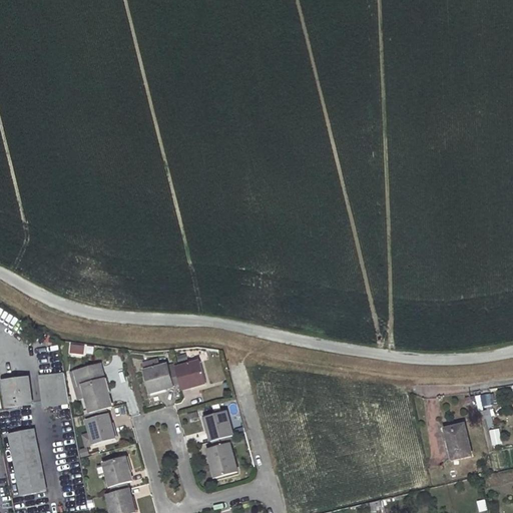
[(83,355),(84,345),(69,343),(68,354),(83,355)]
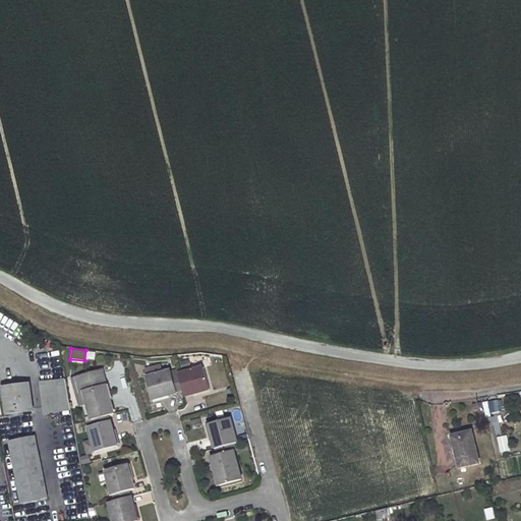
[(204,366),(178,373),(178,374),(182,390),(184,395),(209,389),(204,366)]
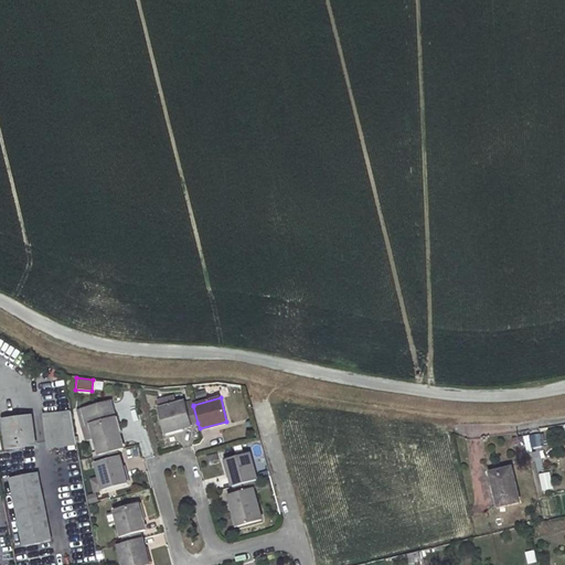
[(110,401),(82,408),(85,424),(91,423),(99,454),(100,454),(118,448),(123,447),(110,401)]
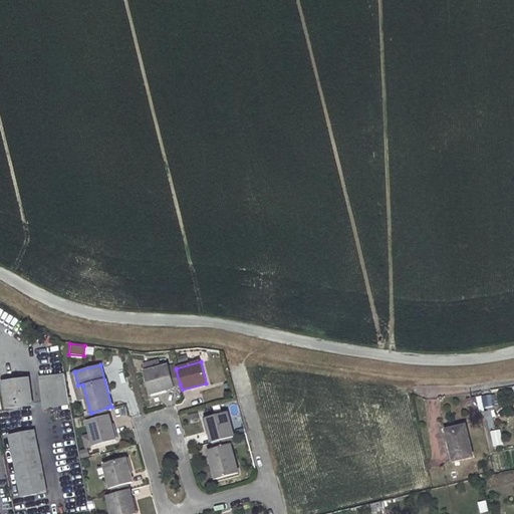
[(168,365),(143,371),(149,394),(173,387),(169,370),(168,365)]
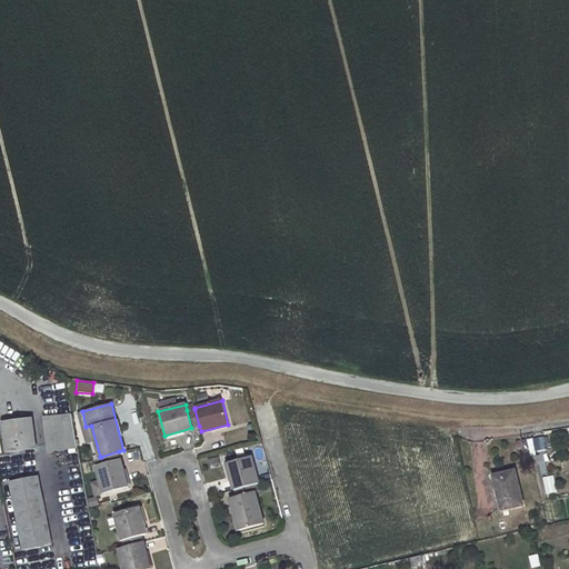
[(195,409),(187,410),(191,428),(199,426),(195,409)]
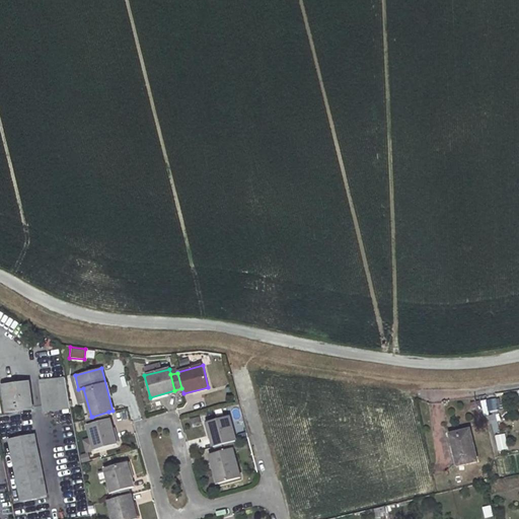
[(56,378),(40,380),(45,412),(70,406),(65,380),(56,382),(56,378)]
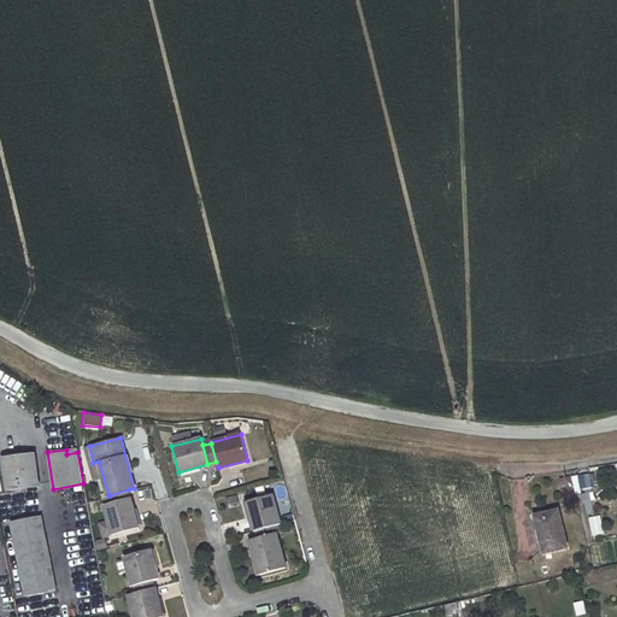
[(34,454),(4,459),(9,489),(40,485),(34,454)]
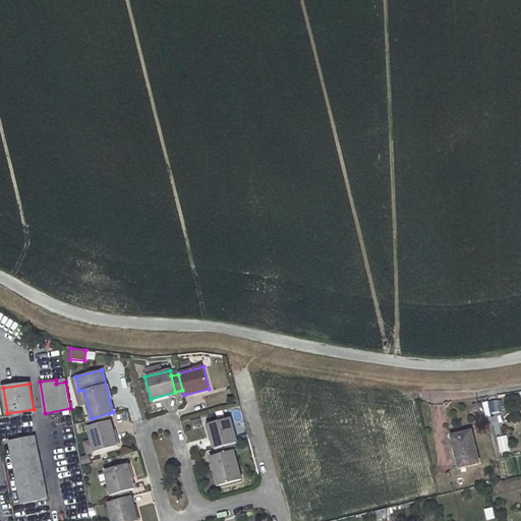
[(501,412),(501,400),(482,401),(483,413),(501,412)]
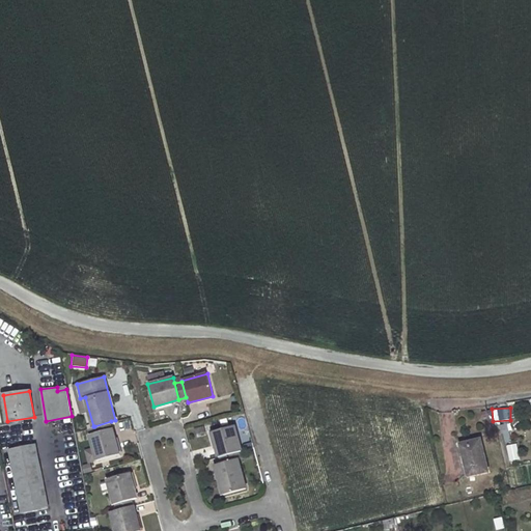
[(111,421),(94,426),(96,431),(112,427),(113,427),(111,421)]
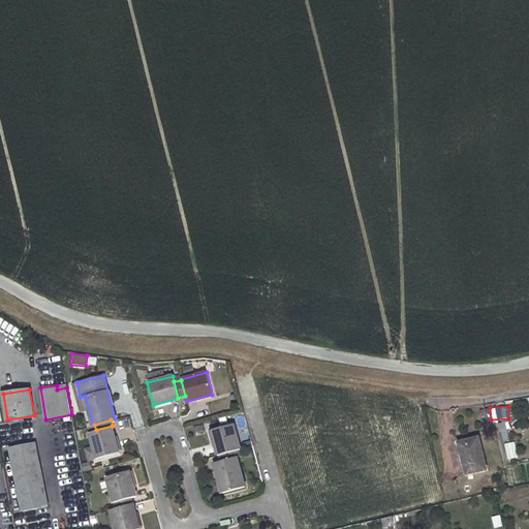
[(507,422),(498,423),(499,441),(509,441),(507,422)]
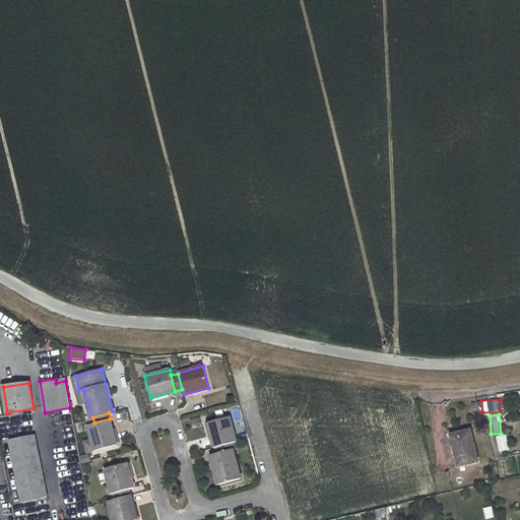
[(229,417),(206,423),(213,448),(230,444),(236,443),(229,417)]
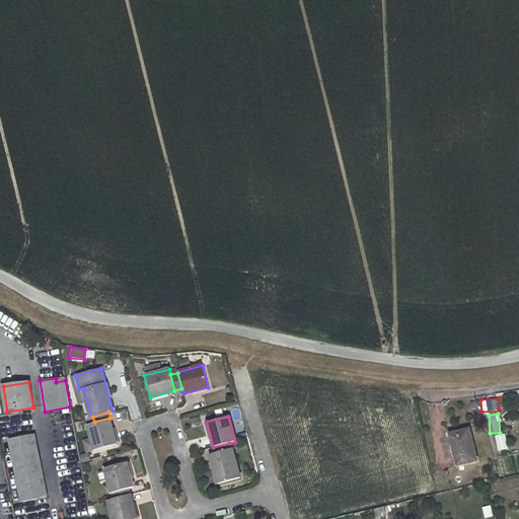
[(94,422),(87,424),(93,449),(116,442),(109,418),(94,422)]
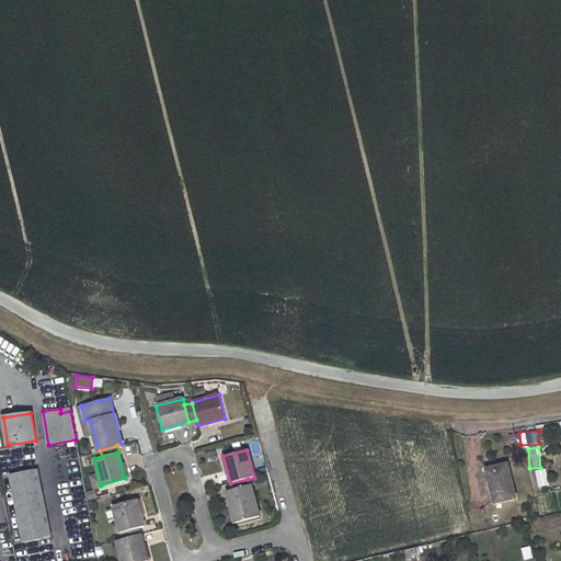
[(506,464),(485,469),(493,502),(515,497),(506,464)]
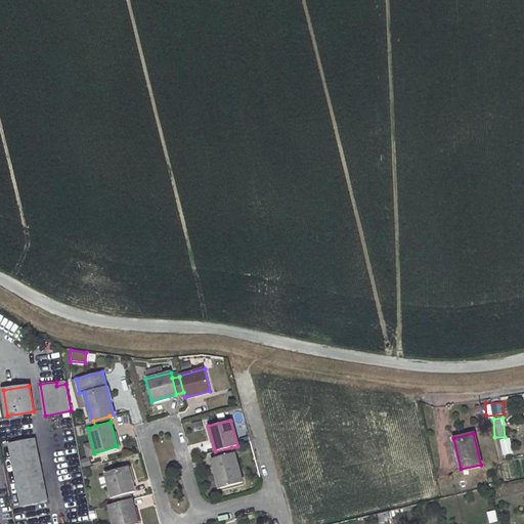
[(499,438),(500,455),(512,454),(511,437),(499,438)]
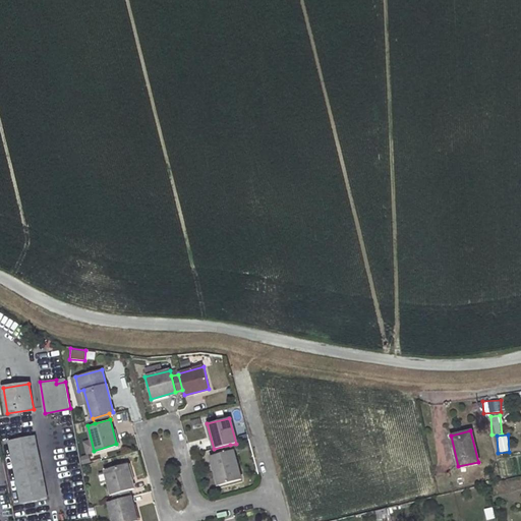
[(35,440),(9,445),(21,506),(47,501),(35,440)]
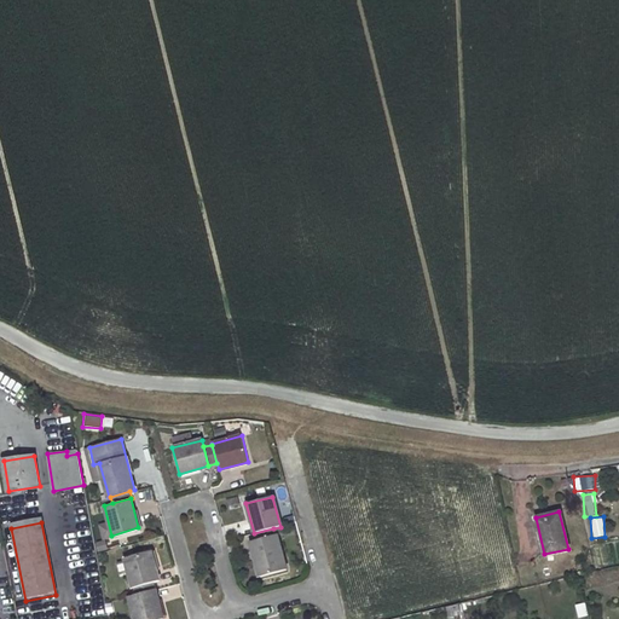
[(273,528),(254,533),(256,541),(276,536),(273,528)]
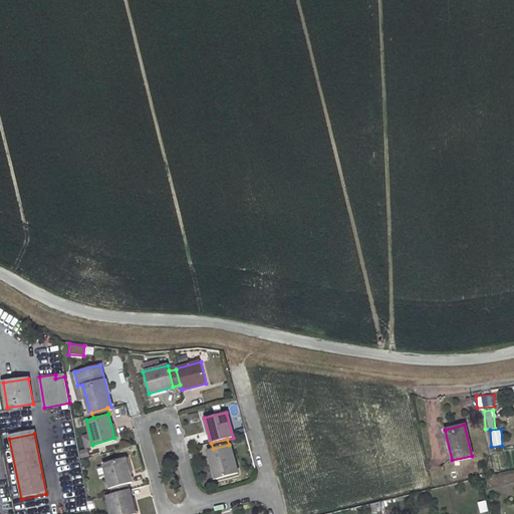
[(213,449),(209,450),(217,479),(238,473),(230,445),(229,445),(213,449)]
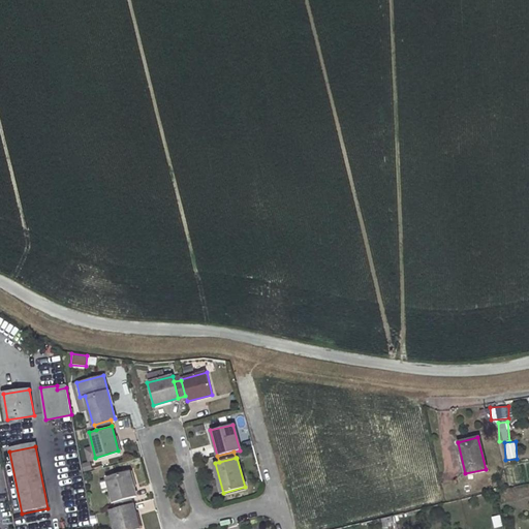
[(129,469),(106,475),(114,501),(115,501),(130,496),(135,495),(129,469)]
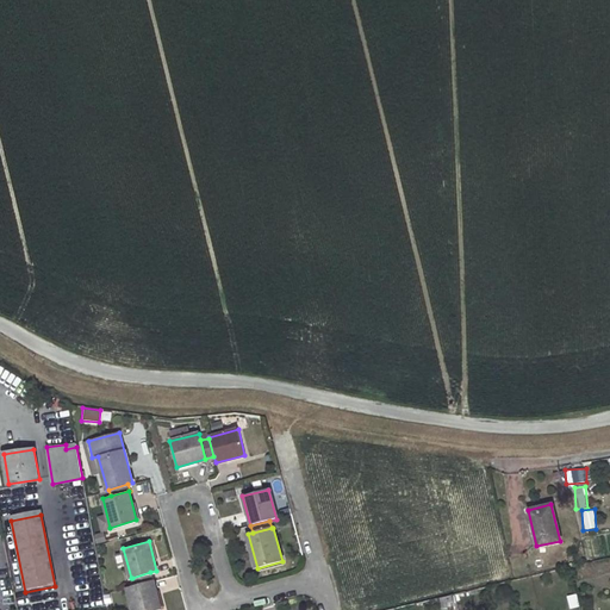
[(150,572),(132,578),(135,585),(153,580),(150,572)]
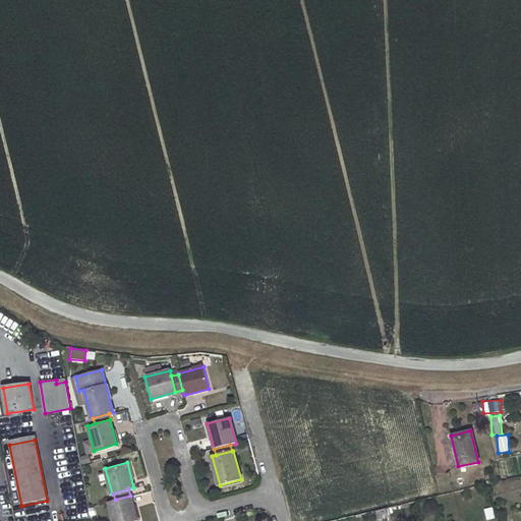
[(115,500),(108,502),(113,520),(133,520),(137,520),(130,496),(115,500)]
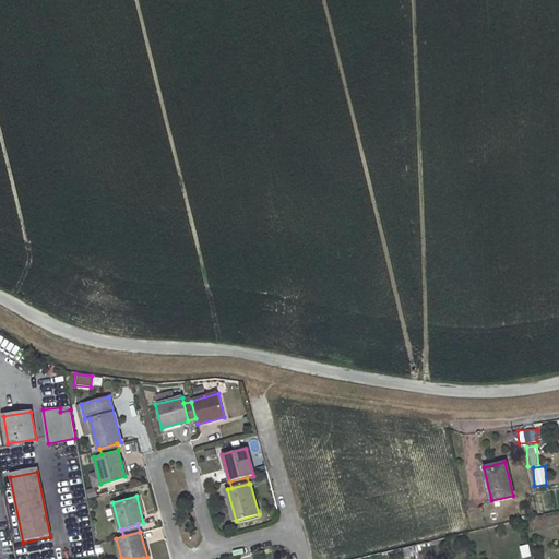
[(414,546),(403,548),(405,557),(416,555),(414,546)]
